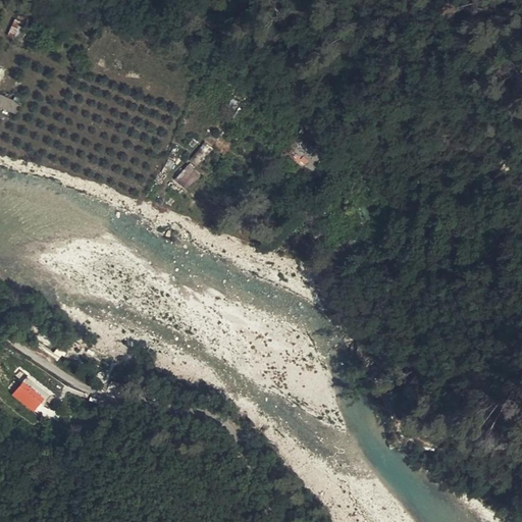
[(16,39),(24,18),(15,15),(7,35),(16,39)]
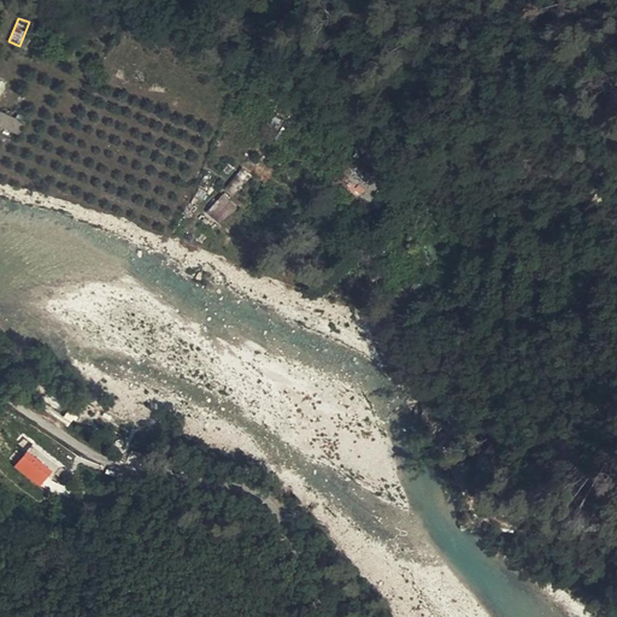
[(27,123),(1,112),(0,113),(0,128),(22,137),(27,123)]
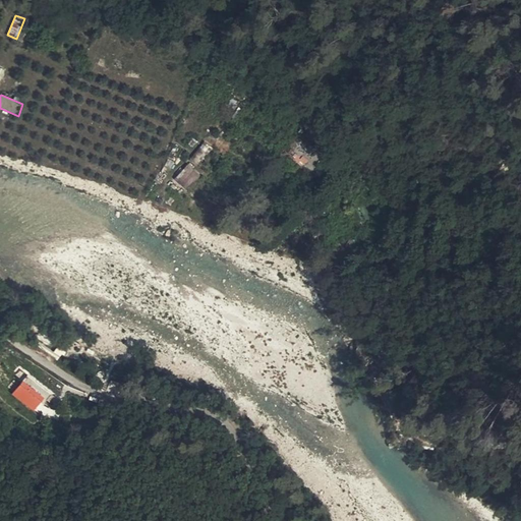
[(213,148),(205,141),(189,161),(197,167),(213,148)]
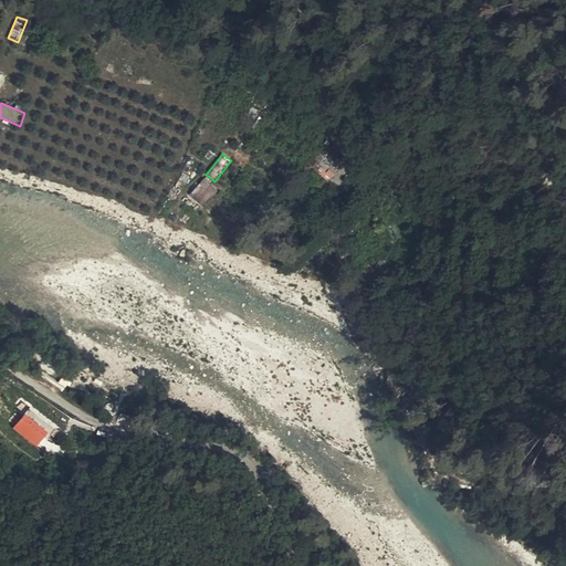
[(218,191),(205,180),(191,196),(205,207),(218,191)]
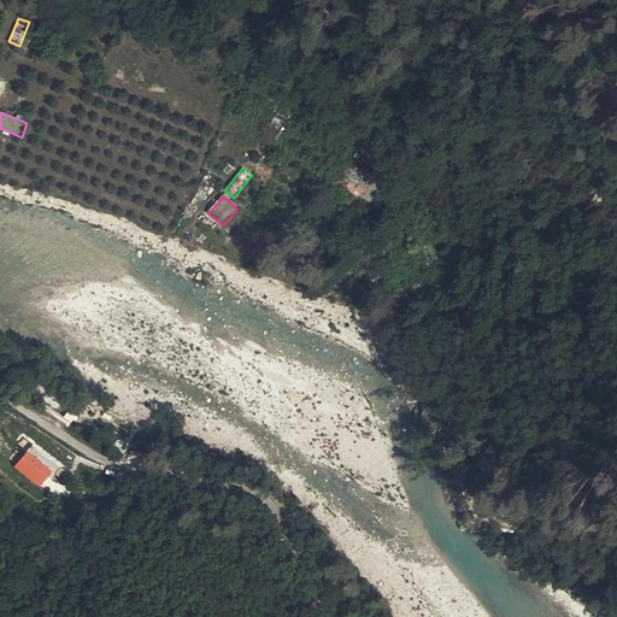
[(421,276),(429,272),(423,262),(415,265),(421,276)]
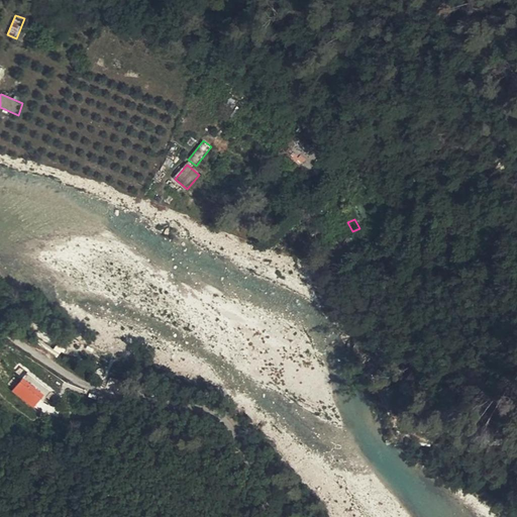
[(398,246),(388,250),(394,263),(403,259),(398,246)]
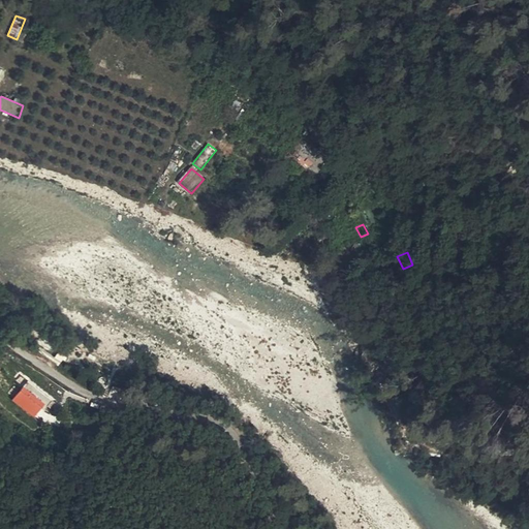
[(42,405),(47,408),(54,398),(21,372),(13,382),(22,390),(42,405)]
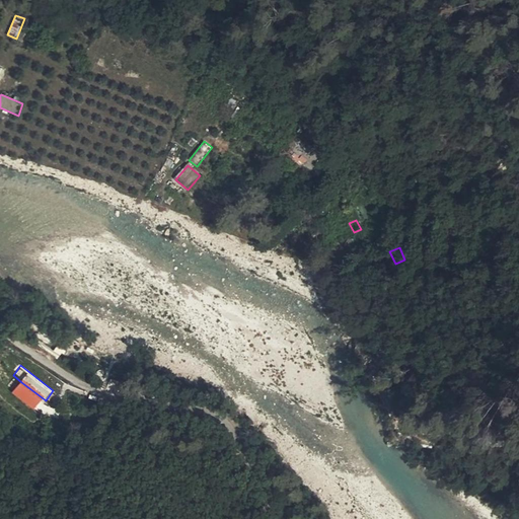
[(33,408),(42,397),(21,382),(13,391),(33,408)]
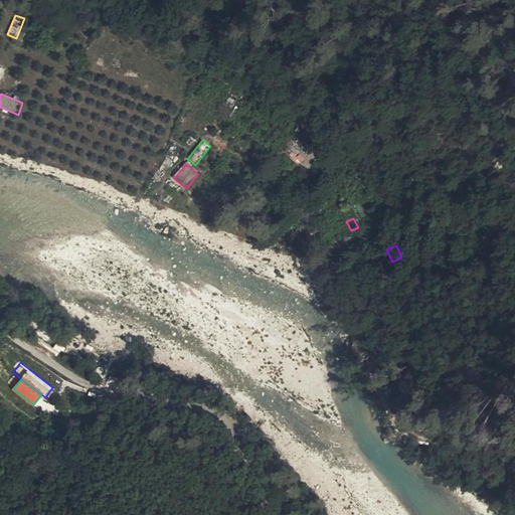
All buildings are outlined.
